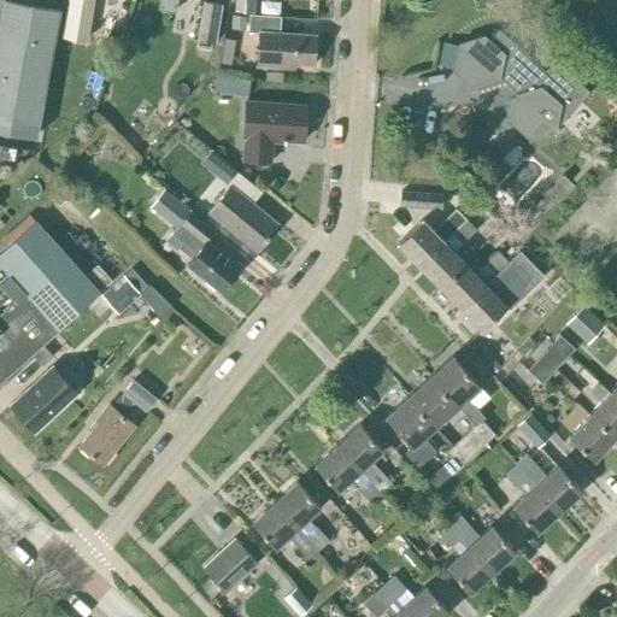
[(28,0),(24,0),(3,0),(3,1),(0,0),(0,133),(34,140),(58,9),(53,7),(28,3),(28,0)]
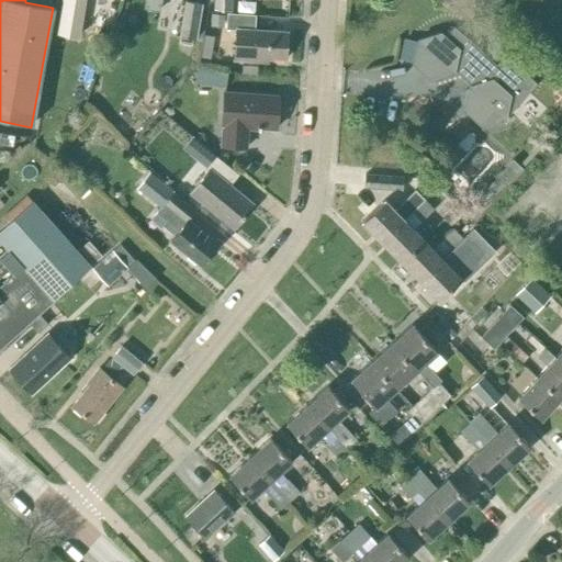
[(63,0),(57,33),(79,36),(85,0),(63,0)]
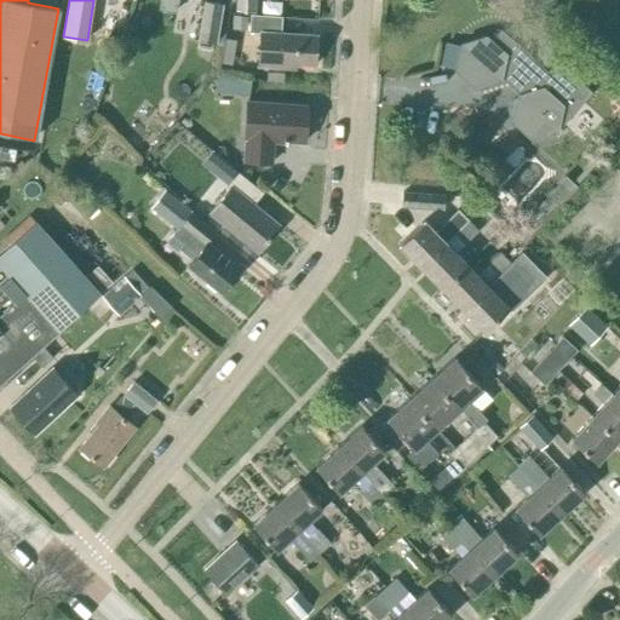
[(153,0),(153,7),(176,11),(177,0),(153,0)]
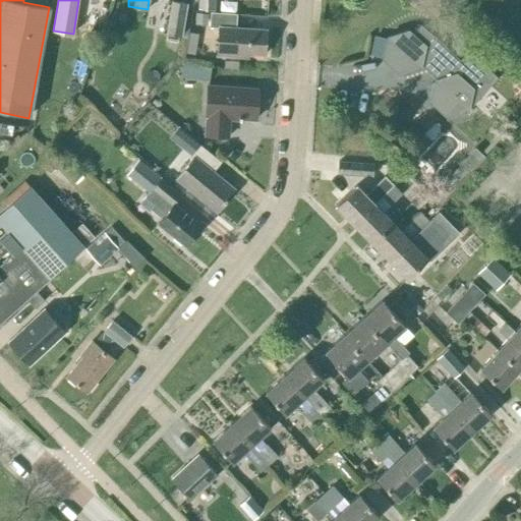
[(196,0),(196,8),(214,10),(214,0),(196,0)]
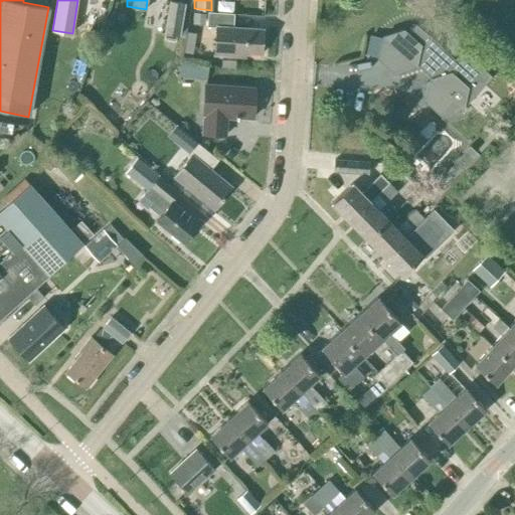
[(162,33),(164,34),(162,41),(174,43),(176,35),(178,36),(184,4),(168,1),(162,33)]
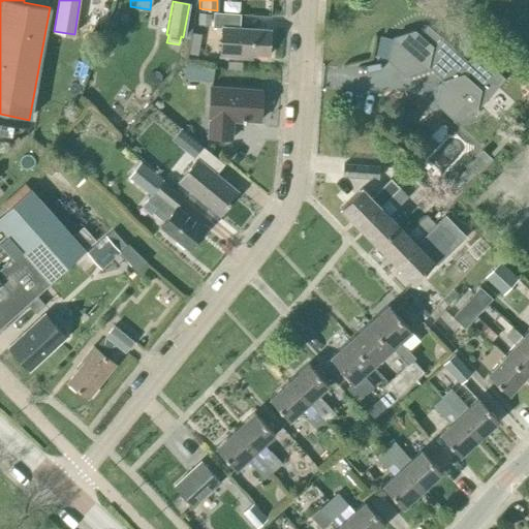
[(268,55),(270,30),(239,28),(240,14),(214,12),(213,26),(222,27),(220,56),(242,57),(243,53),(268,55)]
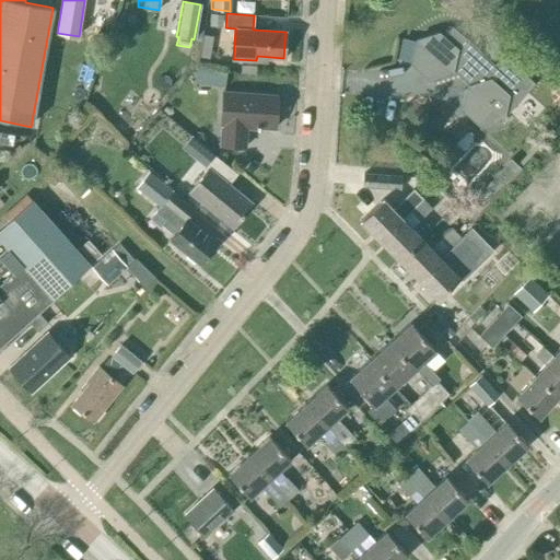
[(210,14),(209,26),(221,27),(222,15),(210,14)]
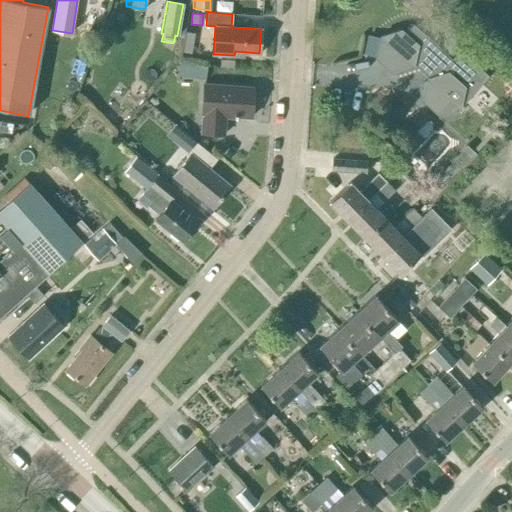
[(487,77),(488,76),(460,51),(454,58),(453,57),(451,60),(424,36),(425,35),(413,24),(404,33),(401,29),(380,36),(375,57),(391,72),(412,65),(413,63),(429,77),(427,78),(422,100),(438,114),(459,107),(461,101),(462,101),(486,75),(487,77)]
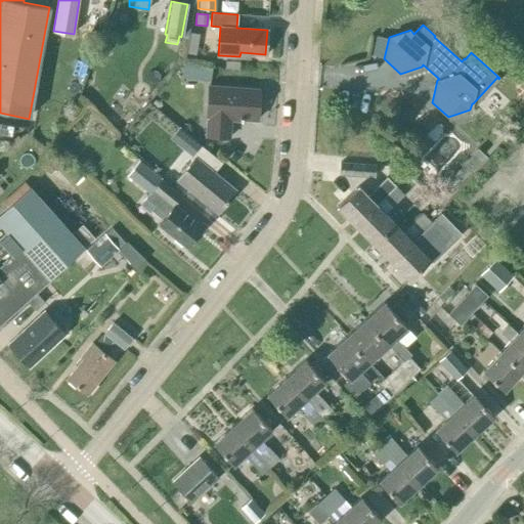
[(210,81),(212,69),(200,67),(198,79),(210,81)]
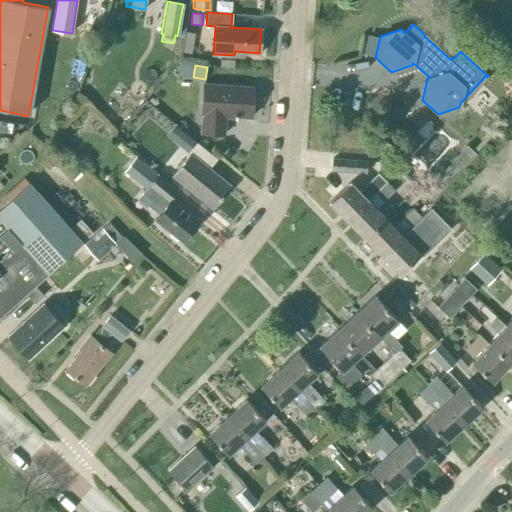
[(203,114),(201,133),(223,134),(225,115),(234,116),(234,117),(237,117),(237,116),(251,117),(253,87),(203,84),(201,114),(203,114)]
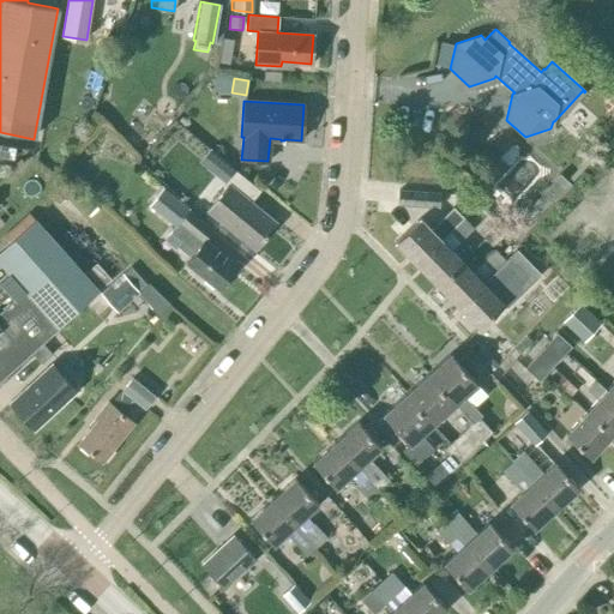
[(235,170),(235,169),(223,160),(214,173),(224,182),(234,170),(235,170)]
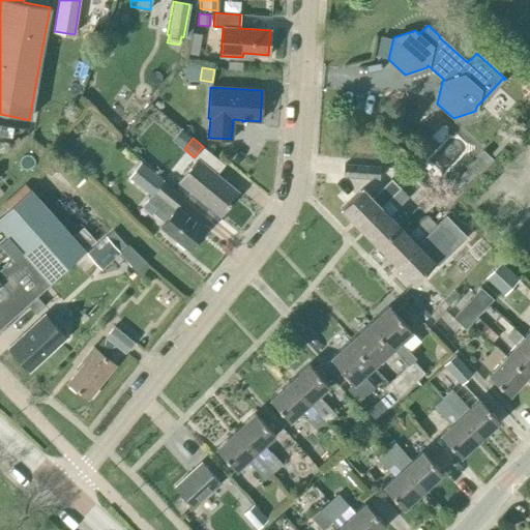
[(179,181),(219,214),(238,193),(214,174),(223,164),(203,147),(202,147),(194,157),(197,159),(192,166),(178,155),(169,167),(182,178),(179,181)]
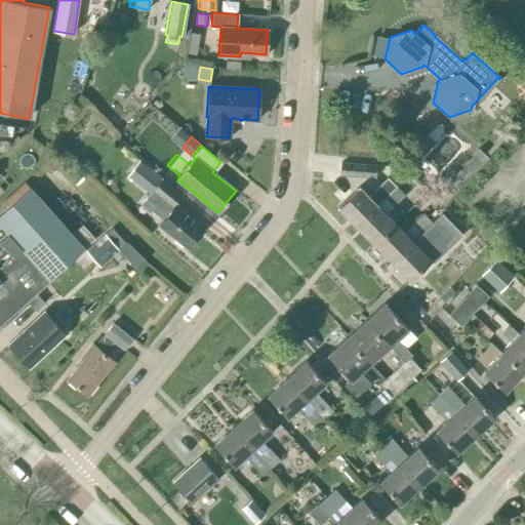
[(433,198),(443,207),(487,158),(477,149),(433,198)]
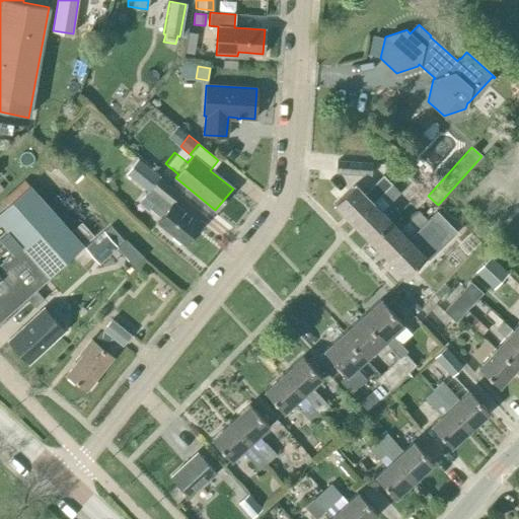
[(337,173),(371,176),(372,163),(338,160),(337,173)]
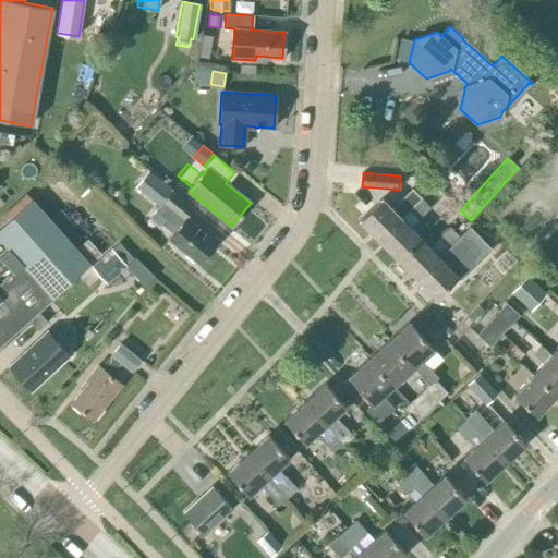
[(192,207),(172,191),(152,174),(141,187),(161,204),(156,211),(166,219),(161,223),(173,232),(168,239),(197,263),(215,241),(185,217),(184,219),(183,218),(192,207)]
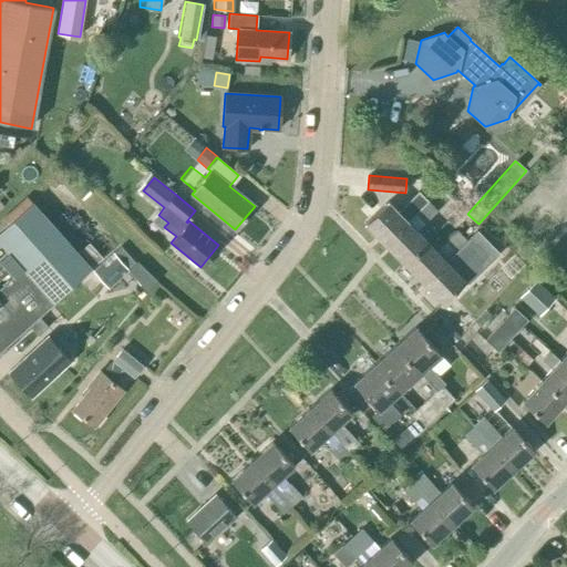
[(387,202),(364,224),(384,244),(406,222),(414,214),(426,202),(419,193),(399,213),(387,202)]
